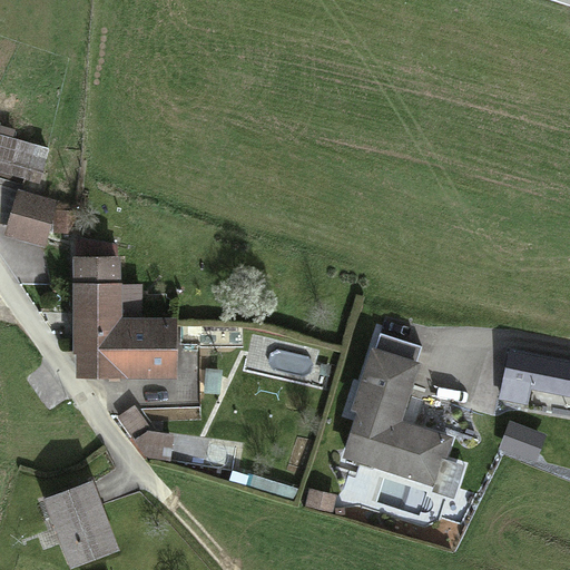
[(48,148),(0,135),(0,172),(39,183),(48,148)]
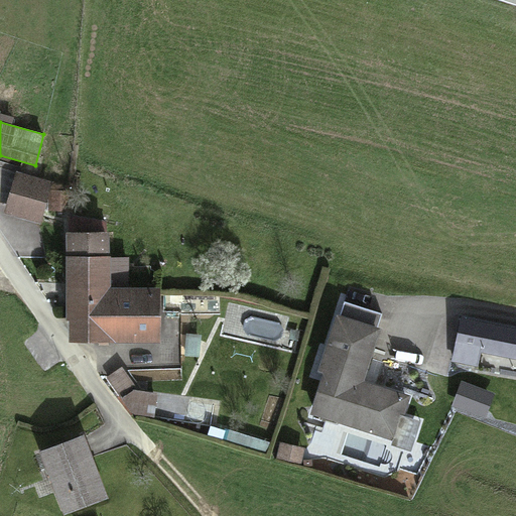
[(52,181),(15,171),(3,213),(40,224),(52,181)]
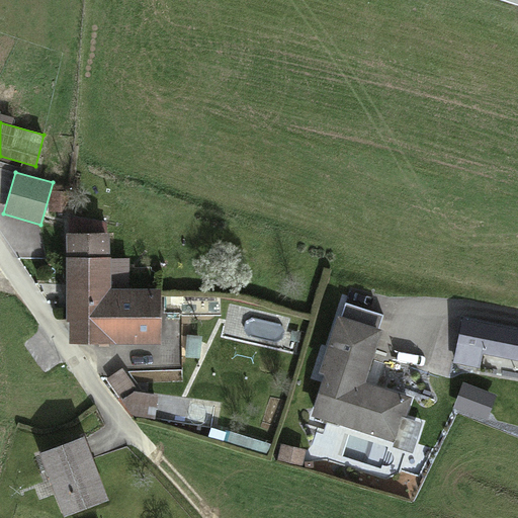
[(48,190),(48,211),(60,211),(60,190),(48,190)]
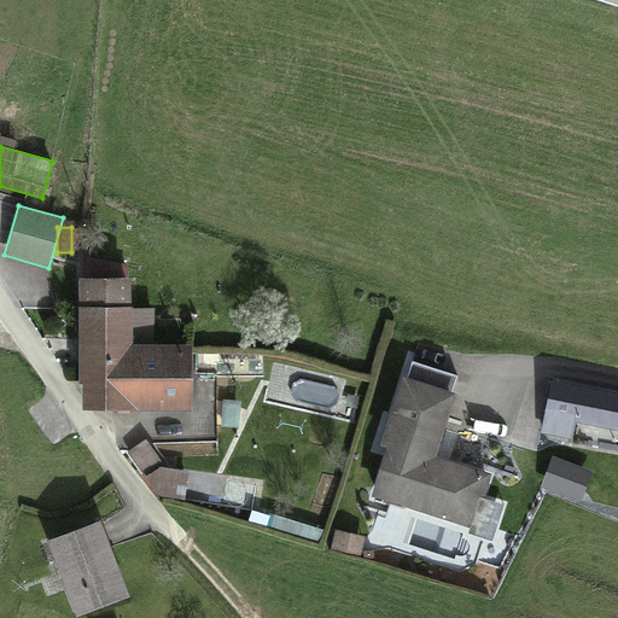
[(130,279),(79,279),(80,413),(194,412),(193,345),(132,345),(132,334),(153,334),(153,309),(130,309),(130,279)]
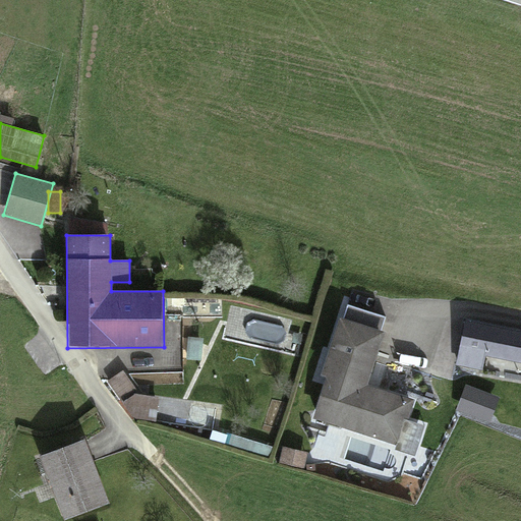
[(326,379),(312,419),(397,448),(413,401),(367,386),(386,332),(339,316),(319,375),(326,379)]
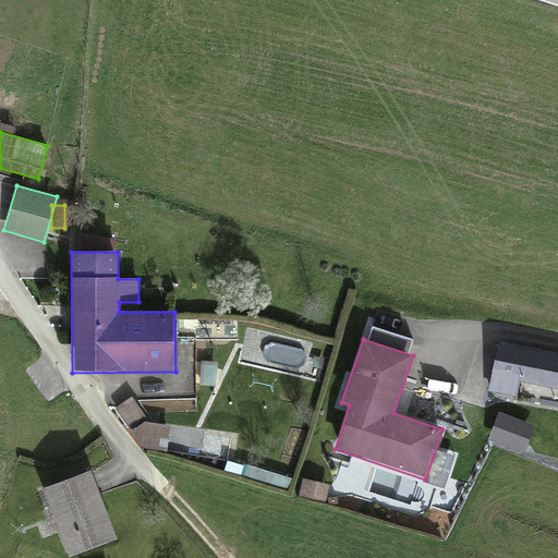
[(557,355),(498,343),(488,390),(516,397),(519,381),(557,389),(557,355)]
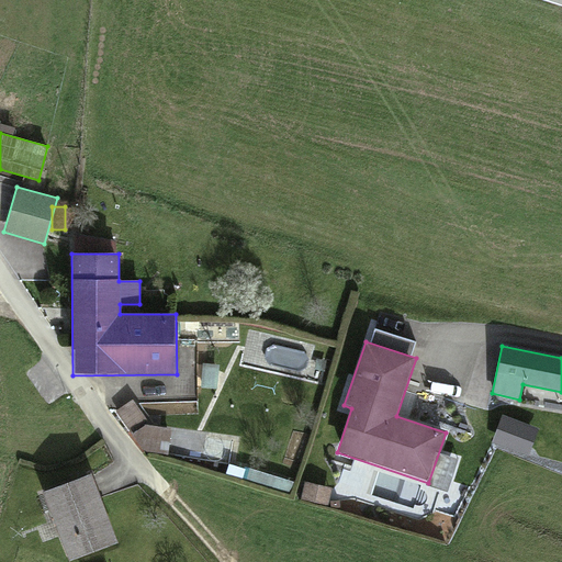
[(152,426),(132,398),(114,412),(144,452),(168,454),(171,428),(152,426)]
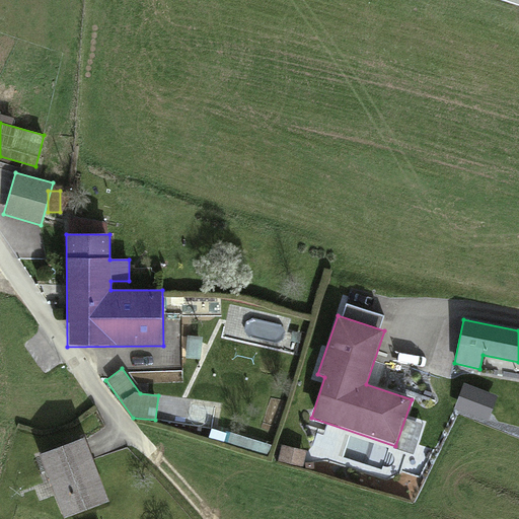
[(85,438),(40,454),(64,518),(109,502),(85,438)]
